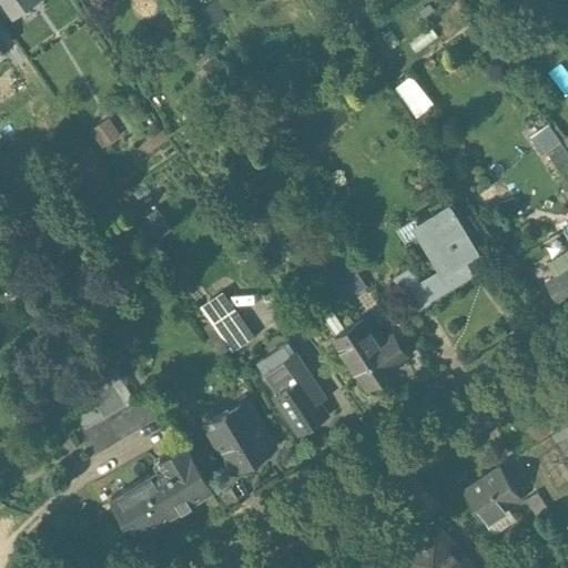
[(6,0),(0,0),(0,14),(4,20),(14,12),(6,0)]
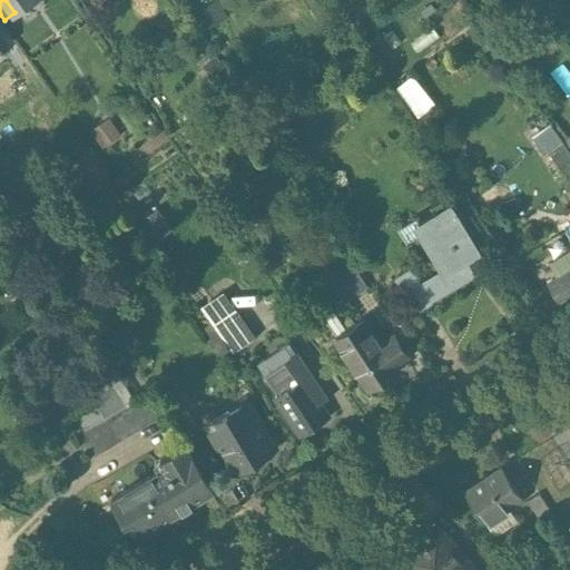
[(32,0),(6,0),(15,12),(32,0)]
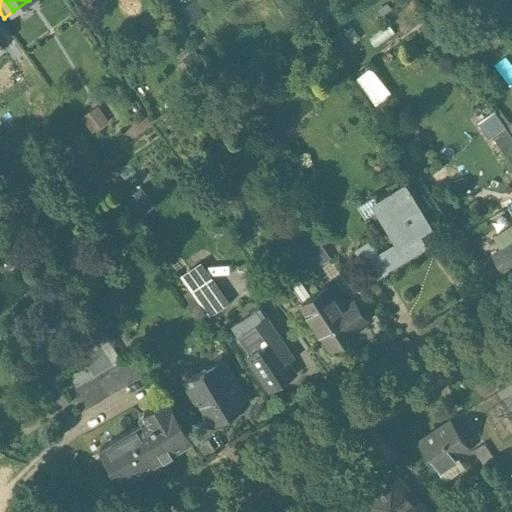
[(196,0),(179,10),(189,24),(204,14),(196,0)]
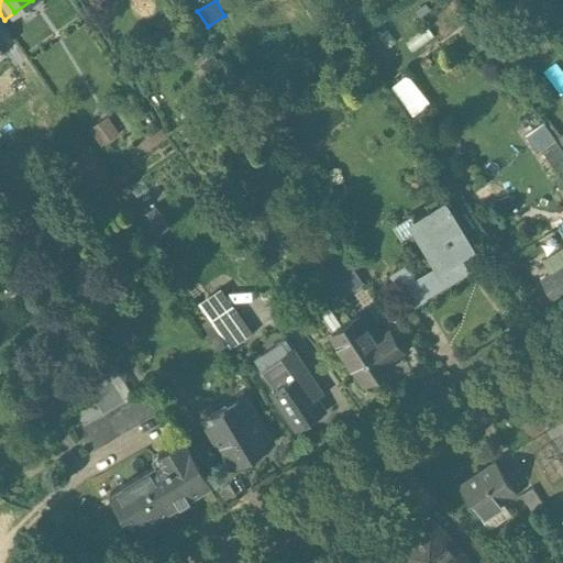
[(12,47),(0,55),(0,75),(2,78),(24,63),(12,47)]
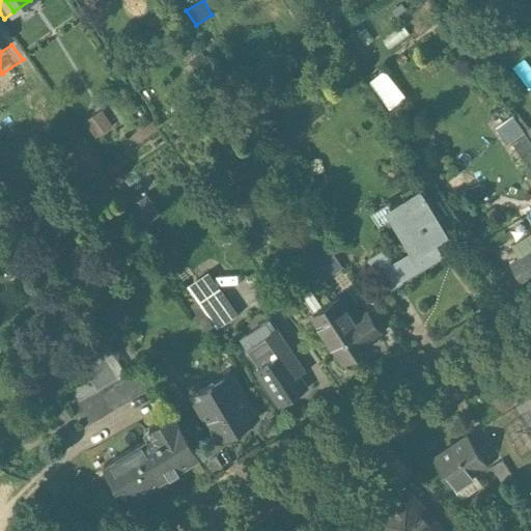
[(393,82),(384,71),(375,77),(385,88),(393,82)]
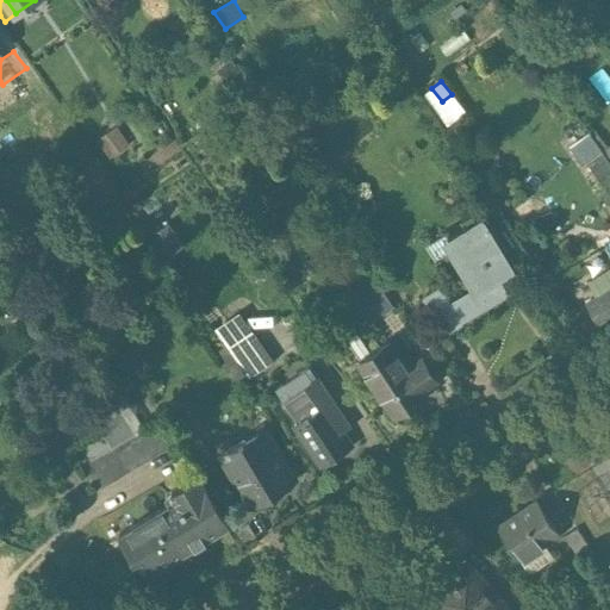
[(117,124),(97,137),(111,156),(130,143),(117,124)]
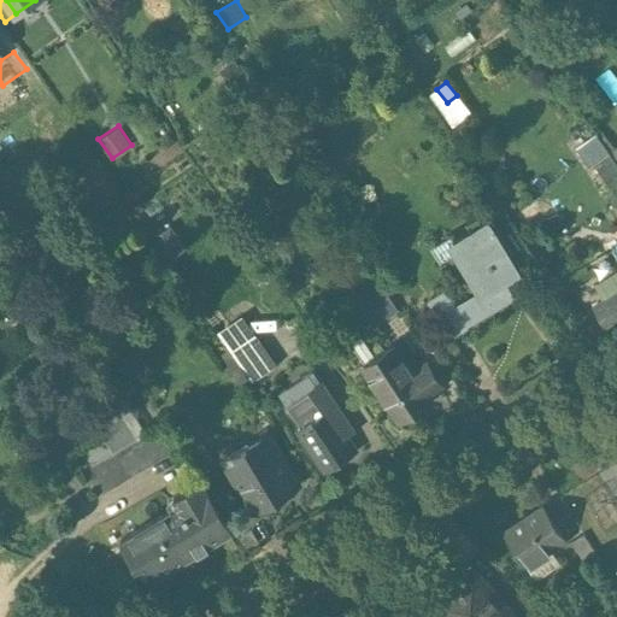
[(616,162),(610,151),(594,163),(616,194),(616,162)]
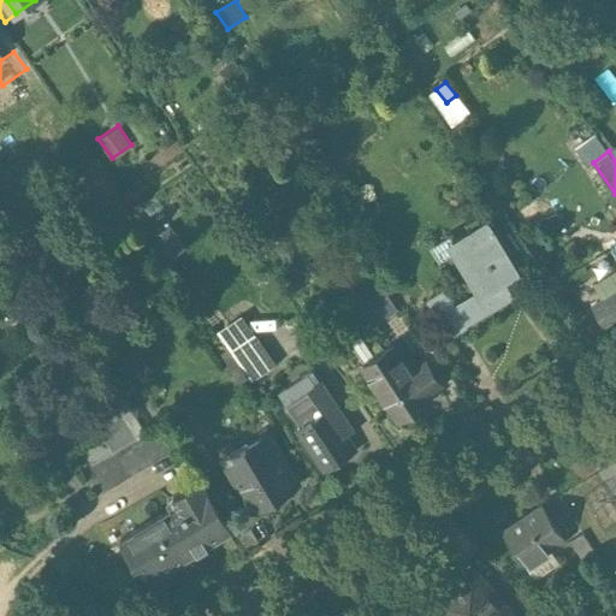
[(517,271),(485,218),(454,237),(484,289),(485,290),(503,279),(517,271)]
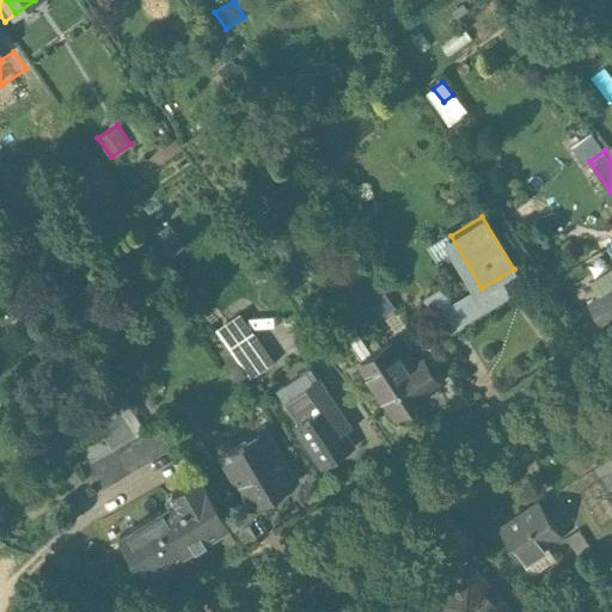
[(611,270),(593,282),(599,294),(598,294),(599,295),(587,303),(600,324),(611,316),(611,270)]
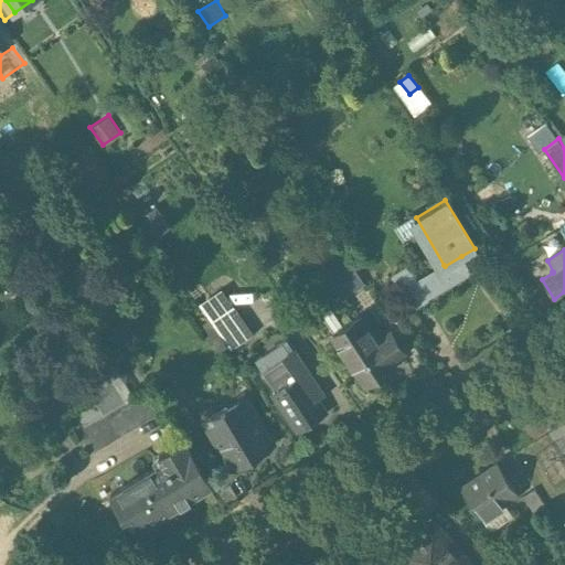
[(444,265),(416,281),(407,265),(393,274),(413,306),(426,298),(426,297),(470,270),(461,256),(445,266),(444,265)]
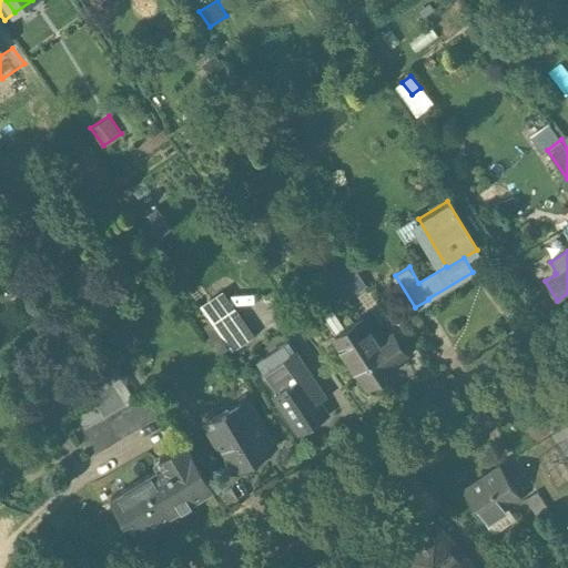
[(350,261),(327,275),(343,297),(365,283),(350,261)]
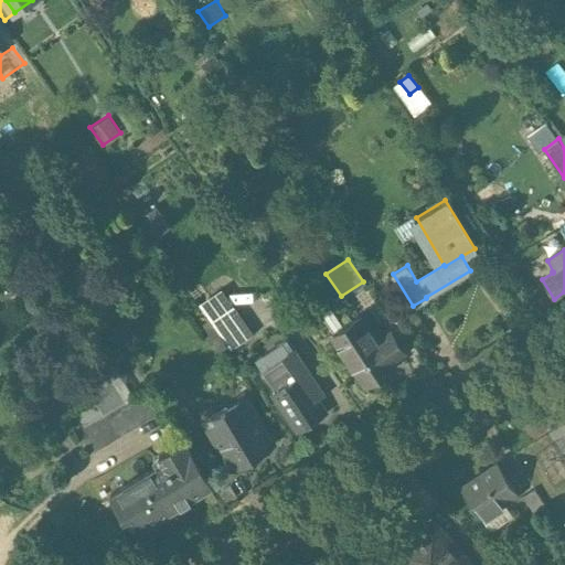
[(251,336),(235,313),(215,328),(231,350),(251,336)]
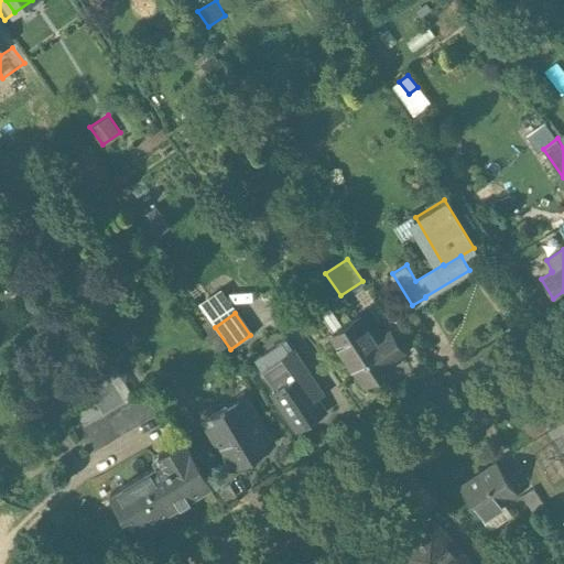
[(376,339),(360,314),(332,333),(339,344),(337,345),(365,386),(394,366),(391,361),(402,354),(388,332),(376,339)]
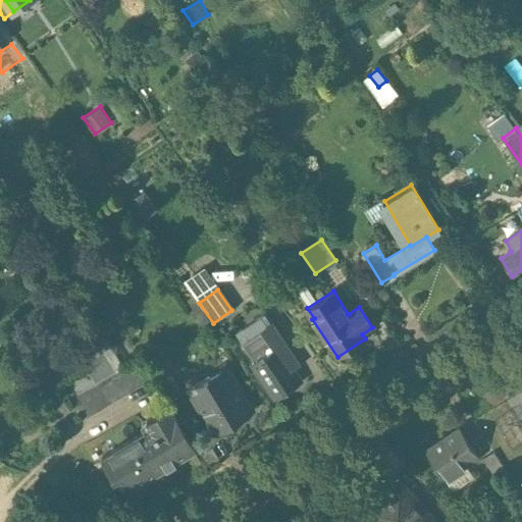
[(299,365),(266,316),(237,335),(254,363),(252,364),(275,399),(301,381),(293,369),(299,365)]
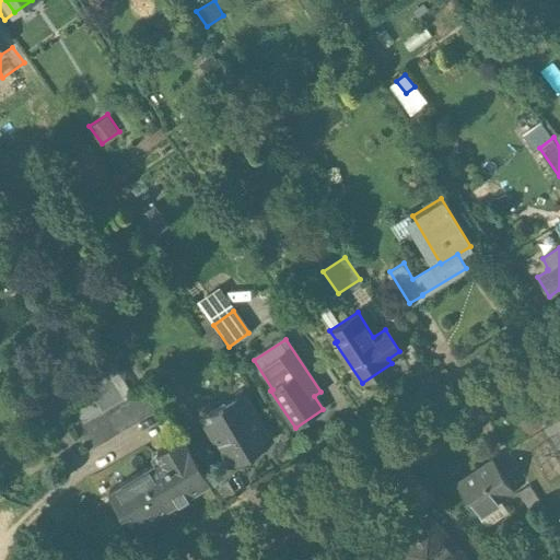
[(118,372),(88,391),(102,413),(132,396),(118,372)]
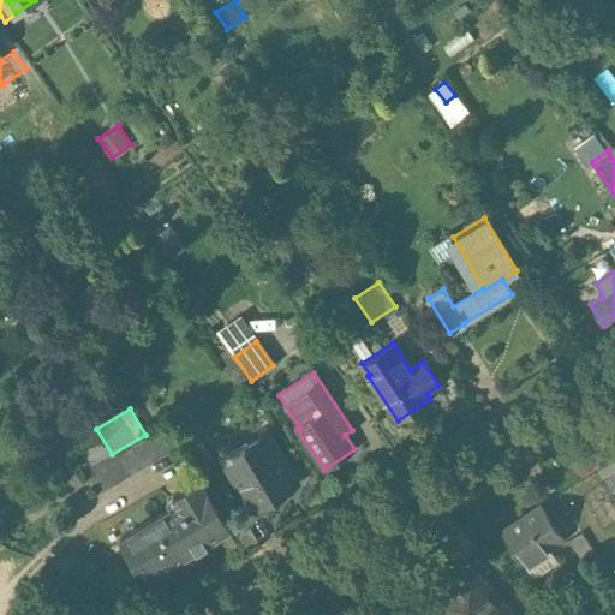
[(112,454),(85,471),(99,494),(173,448),(160,427),(112,454)]
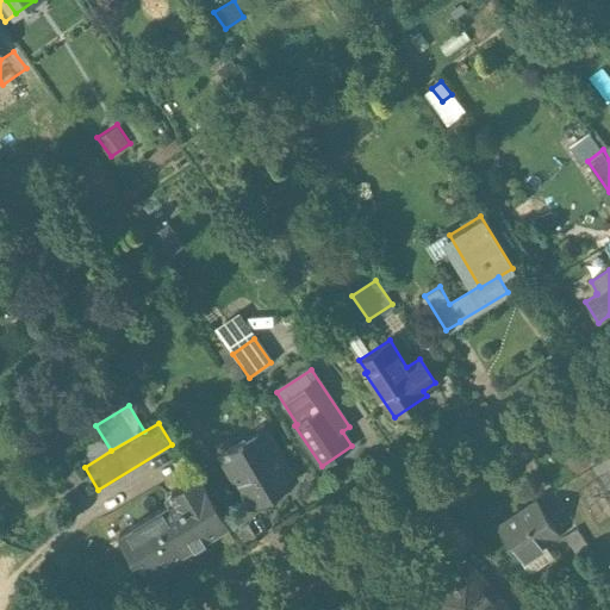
[(294,481),(266,431),(246,444),(249,450),(226,464),(251,506),(294,481)]
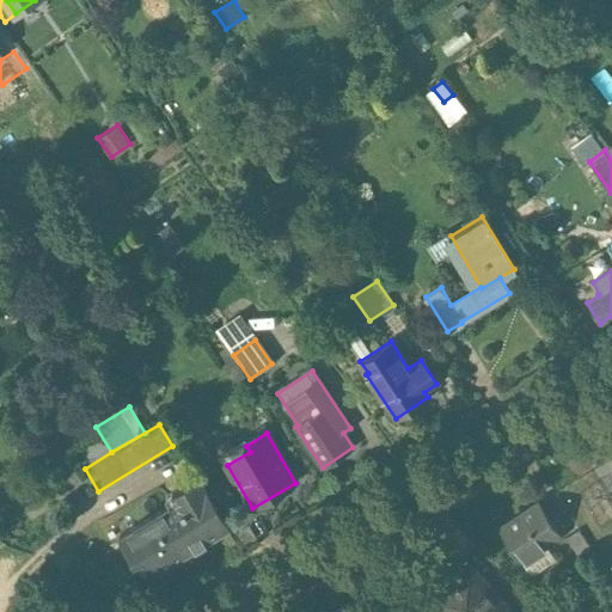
[(200,476),(172,493),(177,501),(120,536),(134,558),(142,554),(152,570),(195,545),(196,548),(207,540),(206,539),(230,525),(203,483),(200,476)]
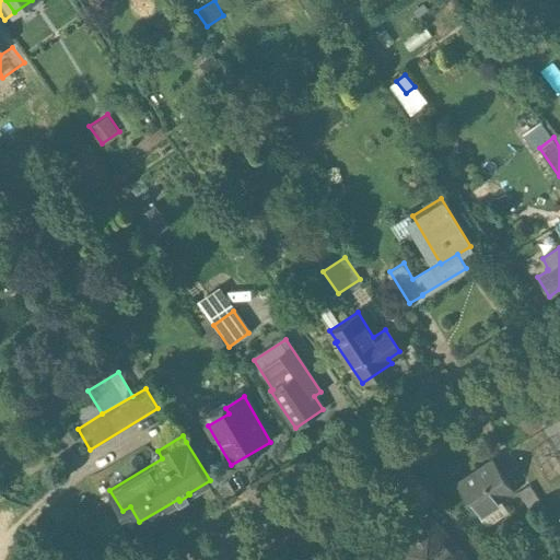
[(493,461),(456,483),(477,515),(500,500),(499,499),(512,489),(493,461)]
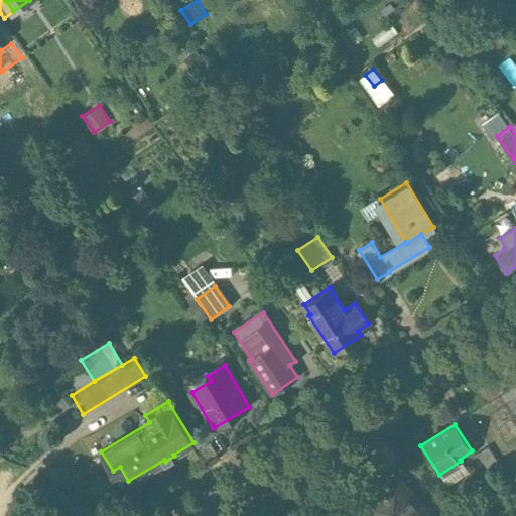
[(500,466),(488,447),(477,455),(489,473),(500,466)]
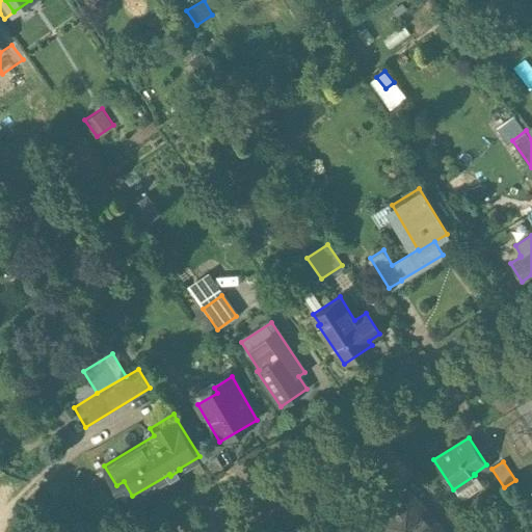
[(439,531),(407,495),(395,506),(401,513),(382,529),(384,531),(439,531)]
